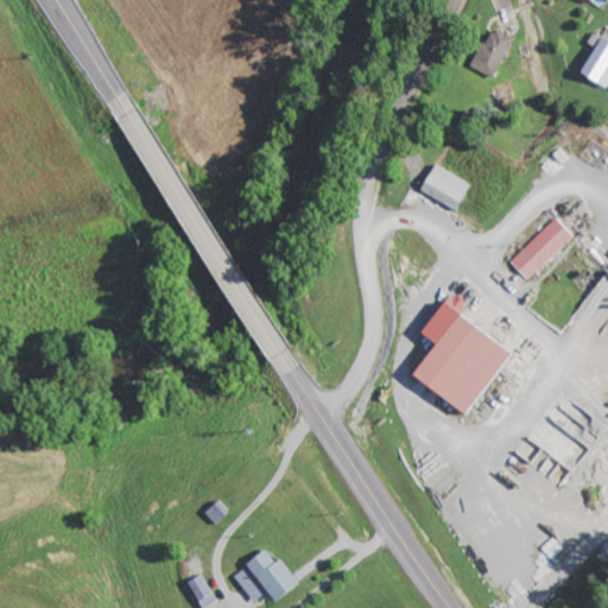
[(496,78),(513,37),(489,27),(473,69),(496,78)]
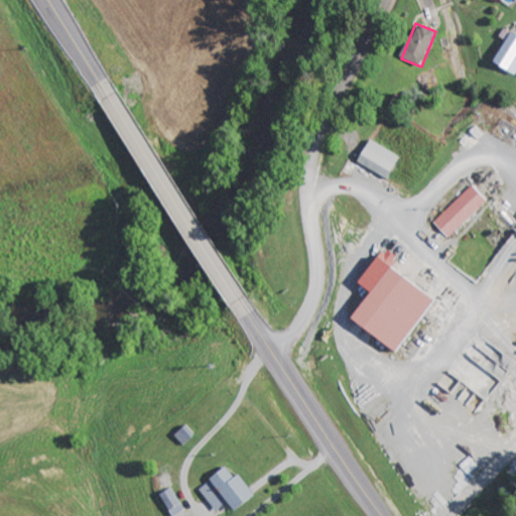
[(492,65),(515,77),(515,37),(508,33),(492,65)]
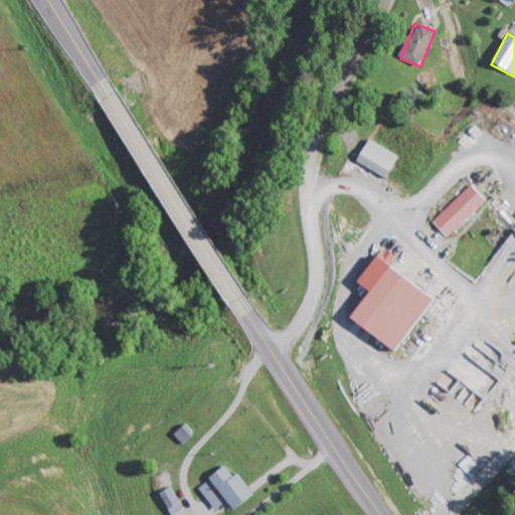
[(355,160),(383,178),(397,156),(369,138),(355,160)]
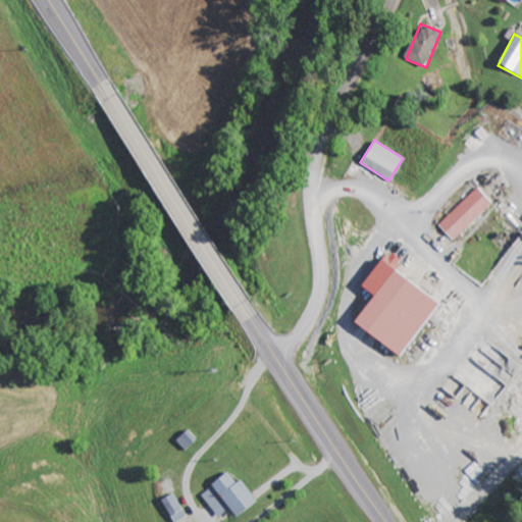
[(492,202),(477,187),(437,224),(453,240),(492,202)]
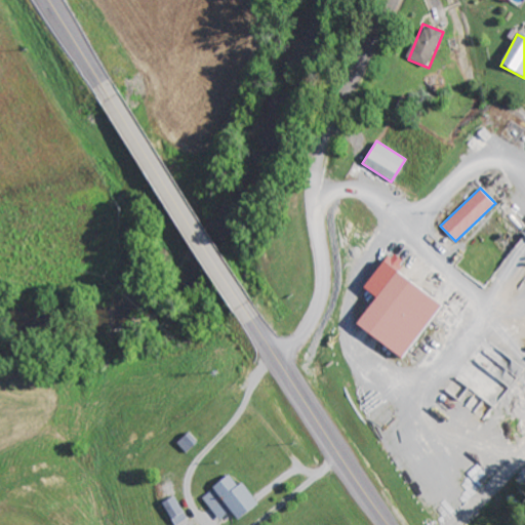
[(401,358),(440,303),(379,260),(361,287),(372,295),(353,324),(401,358)]
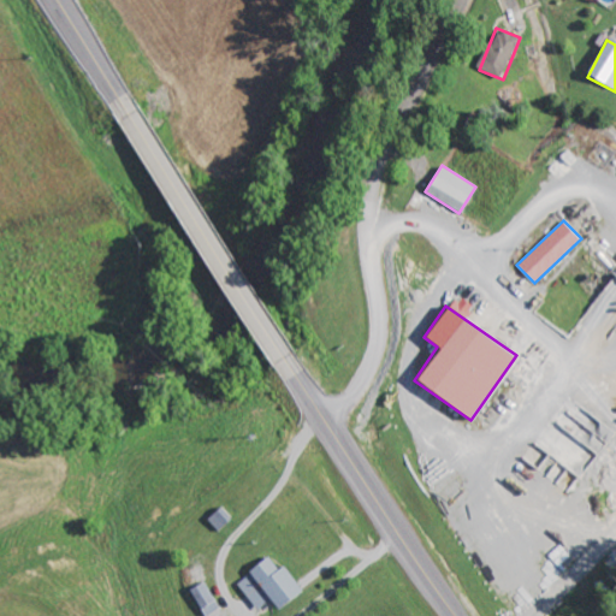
[(283,564),(277,569),(268,557),(235,581),(256,610),(271,600),(277,609),(302,591),(283,564)]
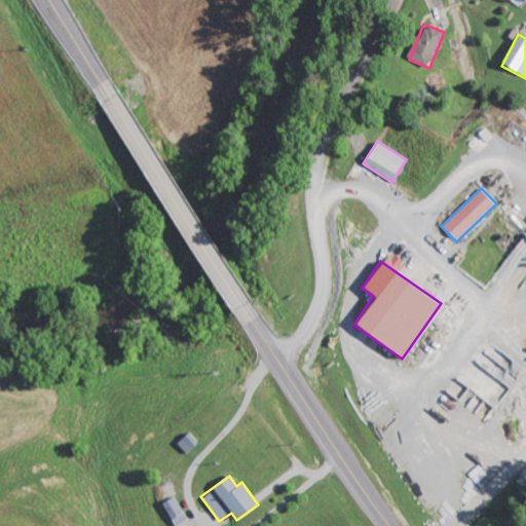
[(161,503),(174,525),(190,525),(174,496),(161,503)]
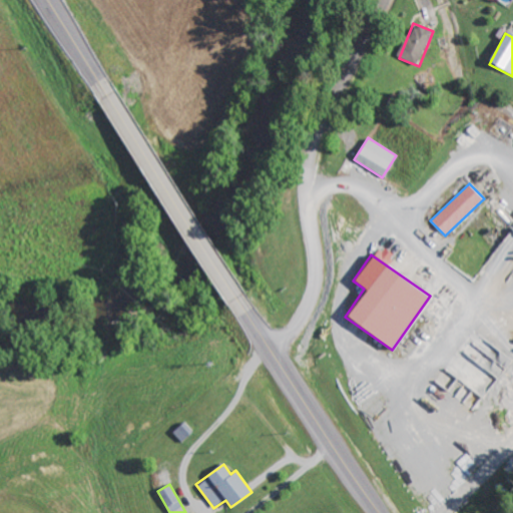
All buildings are outlined.
